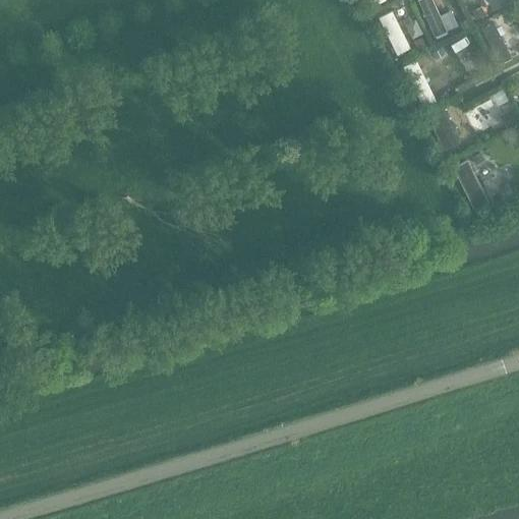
[(457,29),(452,10),(438,15),(433,0),(418,0),(429,37),(457,29)]
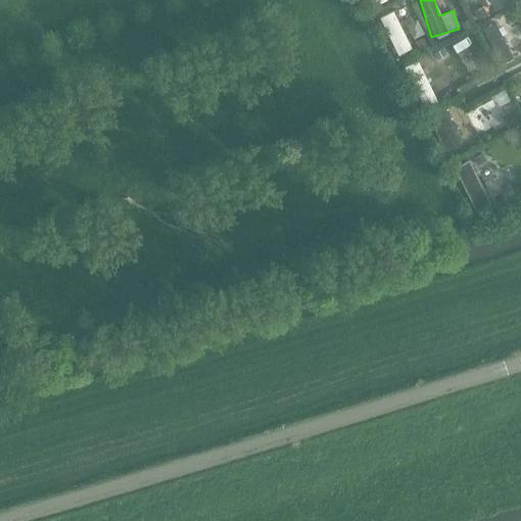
[(486,0),(491,10),(508,3),(506,0),(486,0)]
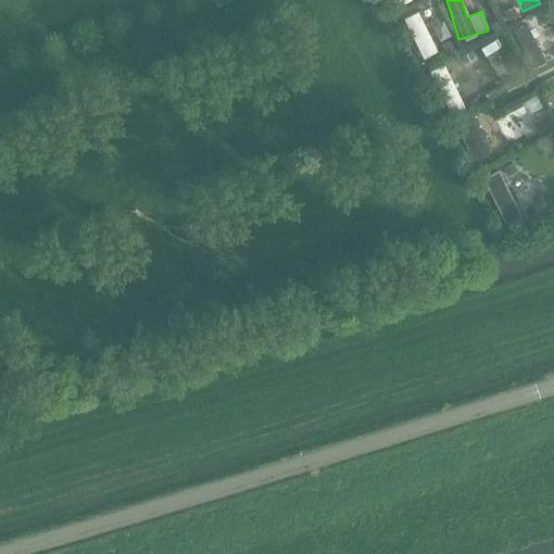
[(511,10),(502,14),(507,24),(516,20),(511,10)]
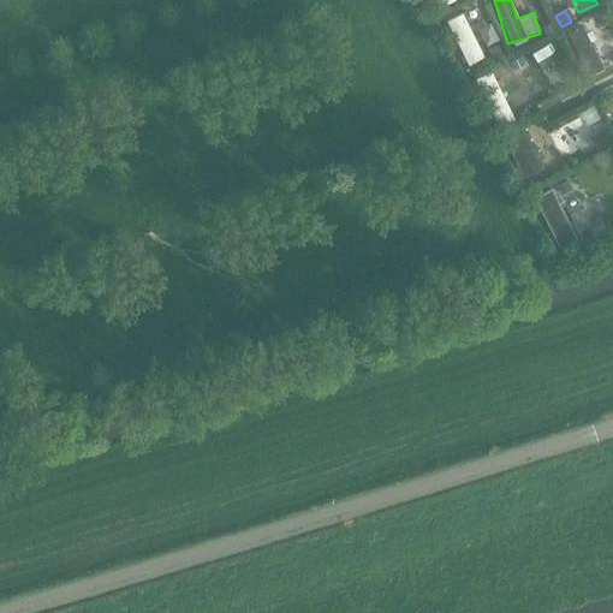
[(447,19),(468,65),(484,58),(463,12),(447,19)]
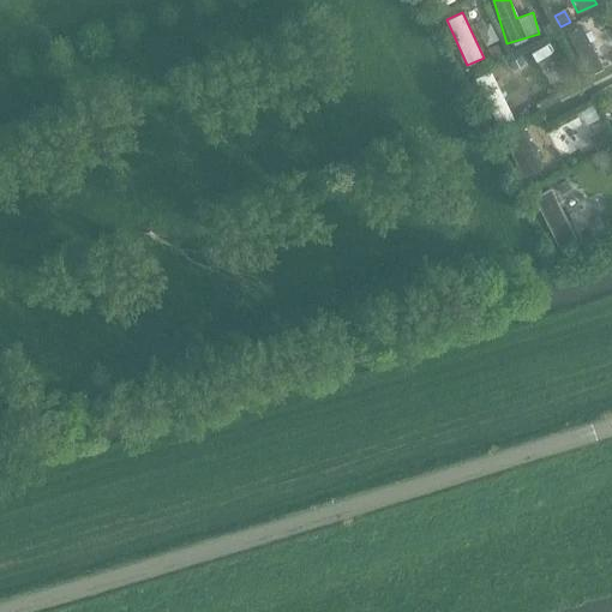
[(585,25),(569,31),(585,77),(600,71),(585,25)]
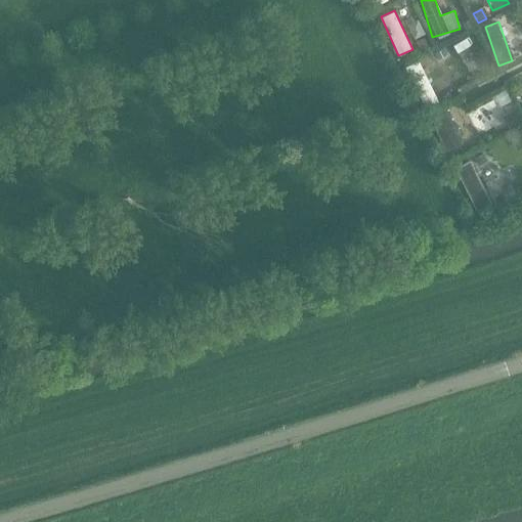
[(457,47),(445,53),(459,81),(470,76),(457,47)]
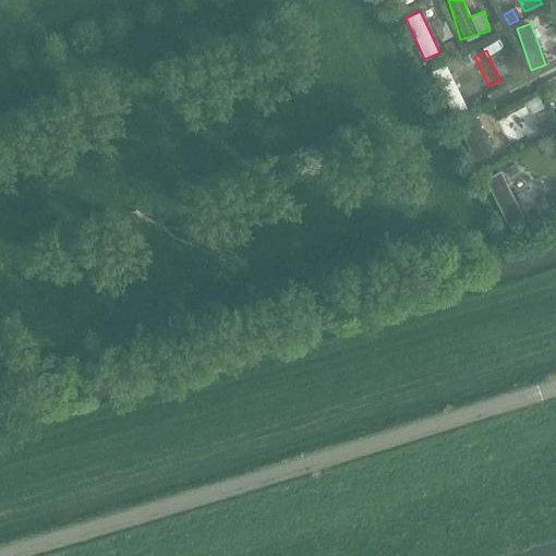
[(544,122),(535,127),(542,140),(551,135),(544,122)]
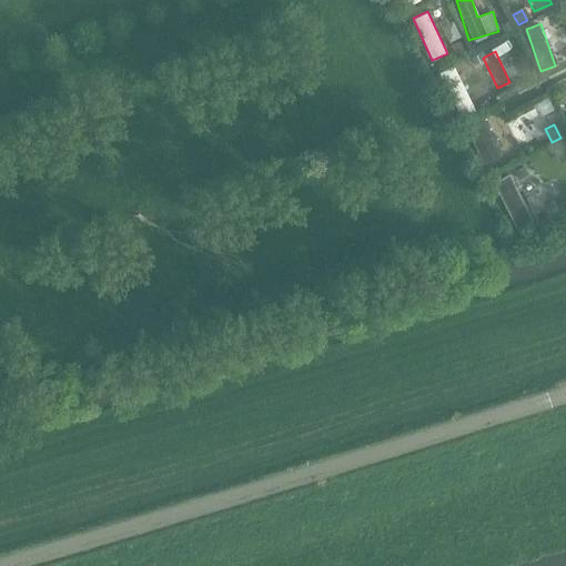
[(565,145),(555,152),(561,163),(565,160),(565,145)]
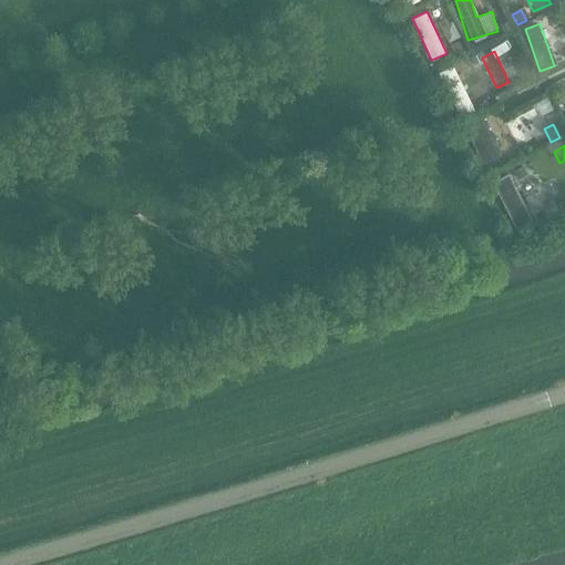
[(522,171),(512,174),(516,182),(525,178),(522,171)]
